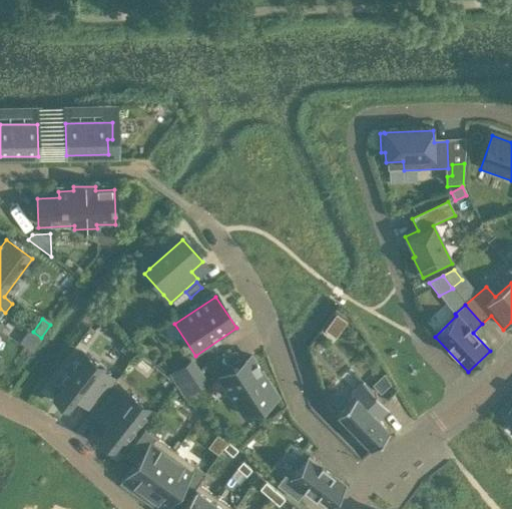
[(132,355),(124,348),(120,353),(128,360),(132,355)]
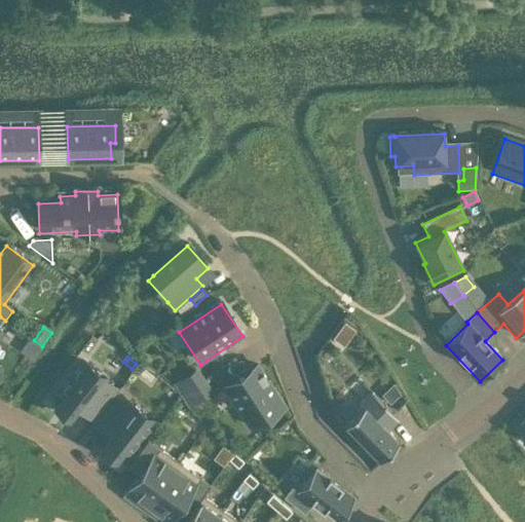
[(60,395),(62,397),(63,398),(54,409),(70,420),(78,410),(92,421),(116,392),(105,383),(107,381),(85,364),(84,364),(60,395)]
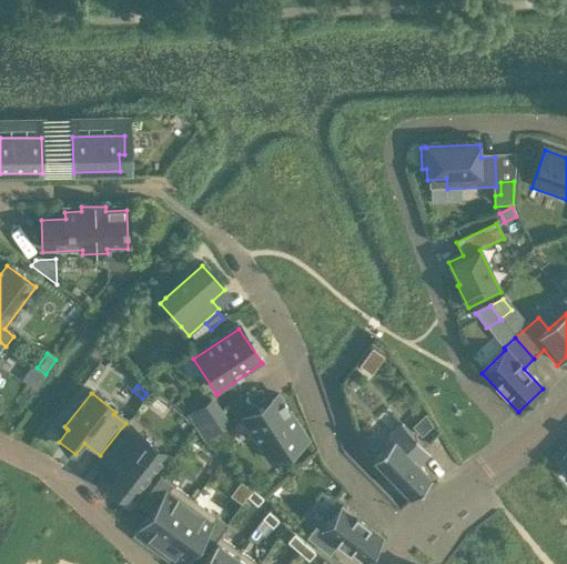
[(306,441),(277,398),(243,421),(271,464),(306,441)]
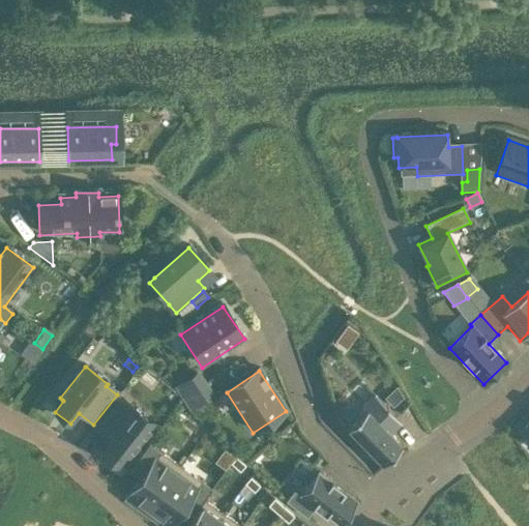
[(183,401),(204,387),(197,375),(175,389),(183,401)]
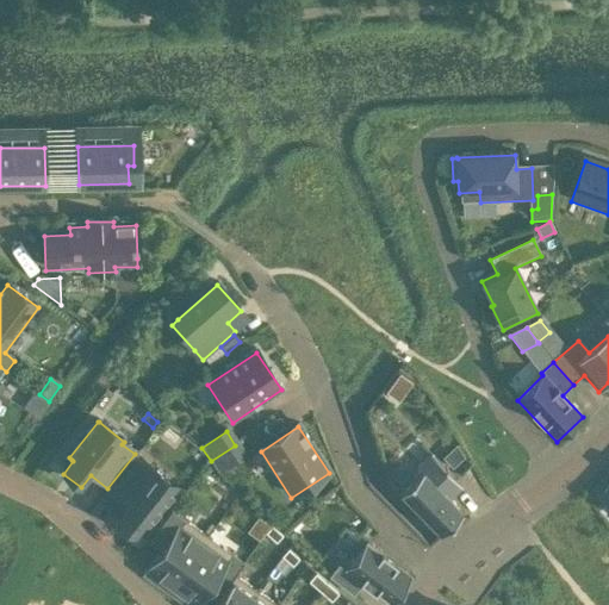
[(235,446),(211,461),(219,474),(243,459),(235,446)]
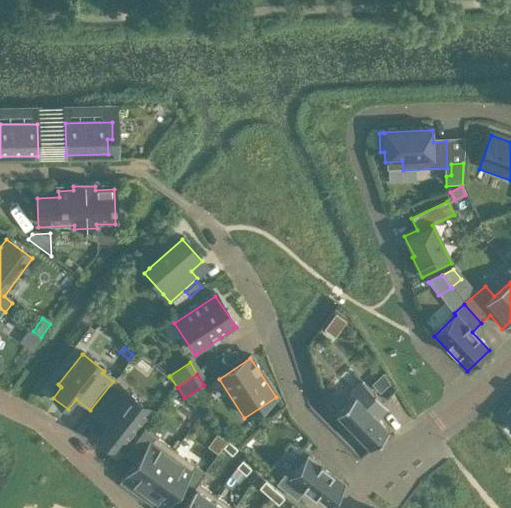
[(390,386),(383,375),(372,387),(380,395),(390,386)]
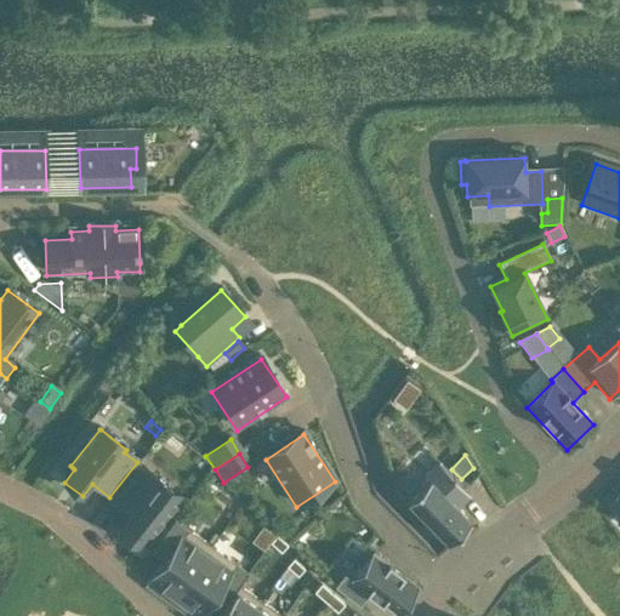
[(438,465),(424,479),(427,483),(420,491),(419,490),(416,492),(417,494),(407,503),(448,546),(471,524),(459,511),(471,498),(438,465)]
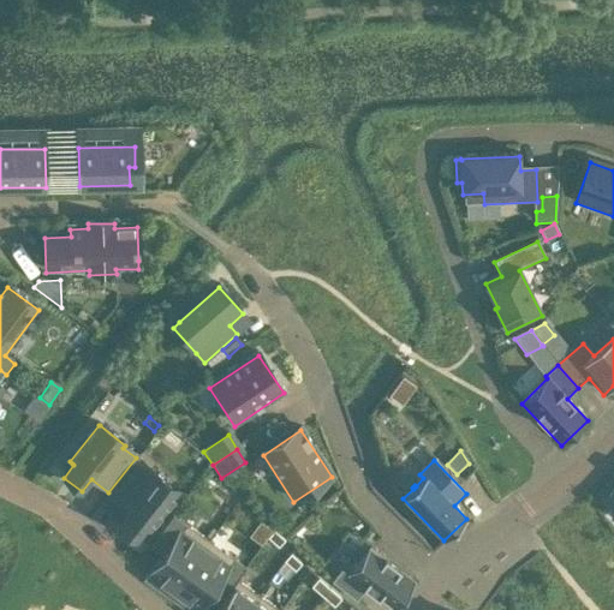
[(119,526),(136,540),(145,527),(150,531),(179,495),(153,473),(143,486),(131,477),(112,501),(129,514),(119,526)]
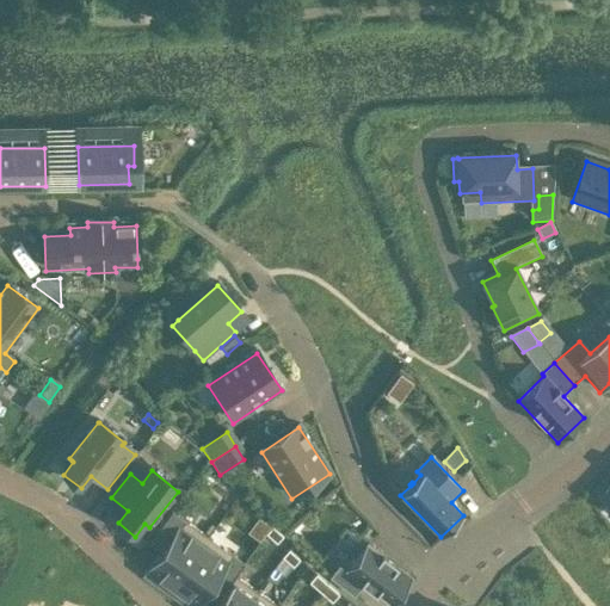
[(170,594),(208,540),(172,514),(151,544),(162,552),(146,576),(170,594)]
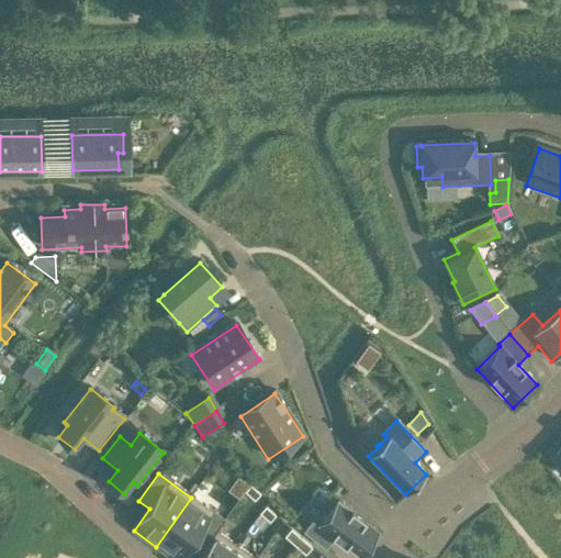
[(255,503),(260,497),(250,488),(245,494),(255,503)]
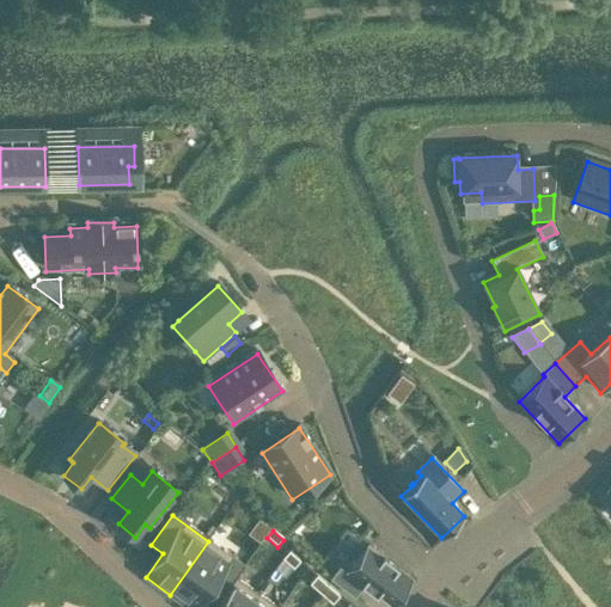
[(227,592),(236,580),(245,568),(208,541),(170,595),(187,606),(199,606),(217,583),(227,592)]
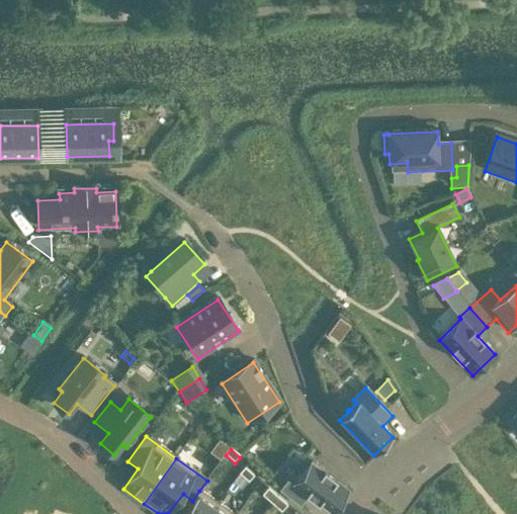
[(333,513),(350,491),(311,461),(292,486),(287,483),(279,493),(300,508),(308,498),(327,513),(333,513)]
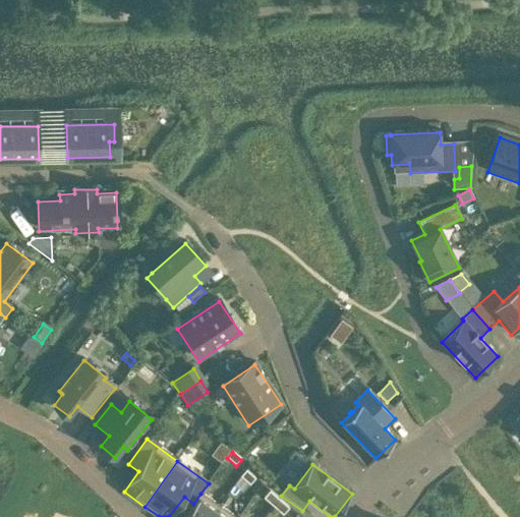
[(241,478),(250,485),(255,479),(246,471),(241,478)]
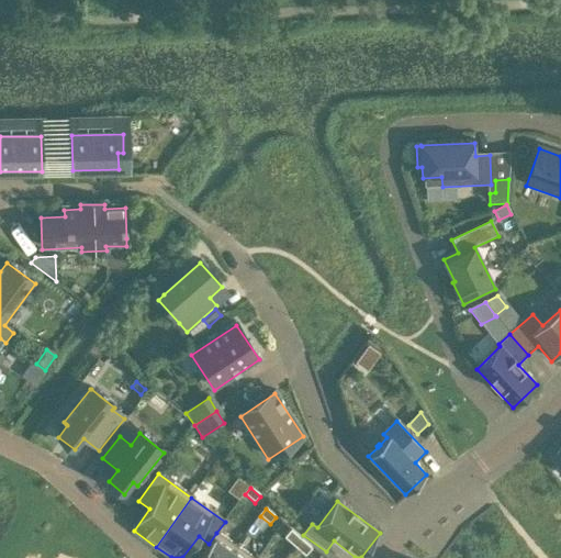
[(295,548),(302,540),(291,532),(284,539),(295,548)]
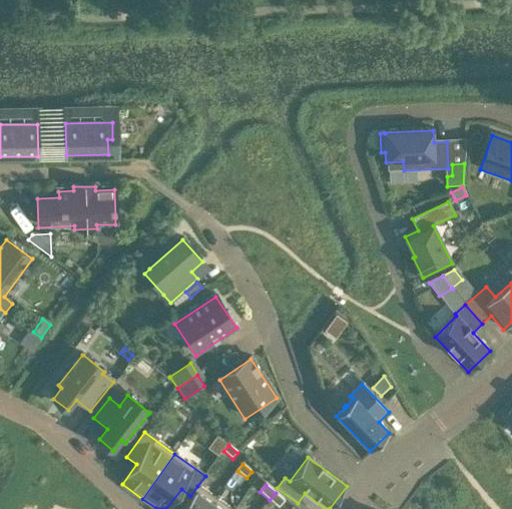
[(209,508),(216,500),(197,486),(190,496),(181,508),(209,508)]
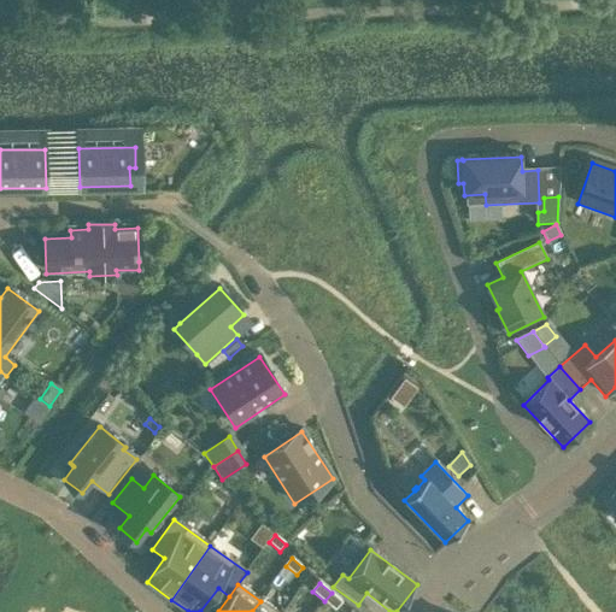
[(342,602),(332,593),(324,601),(335,611),(342,602)]
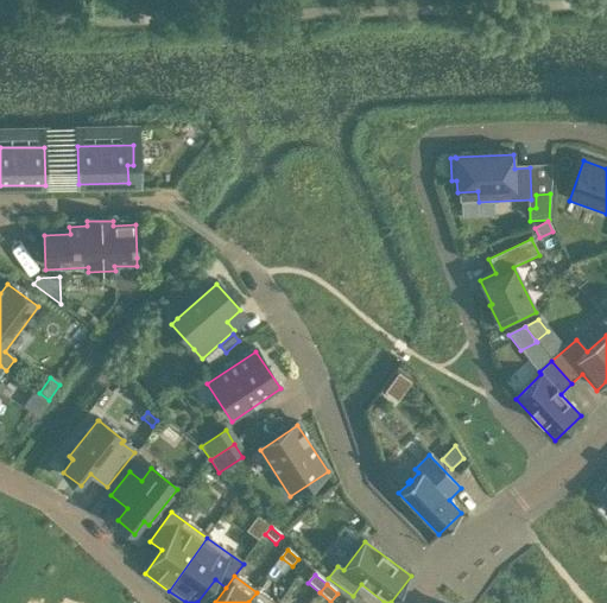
[(271,602),(257,592),(248,602),(271,602)]
